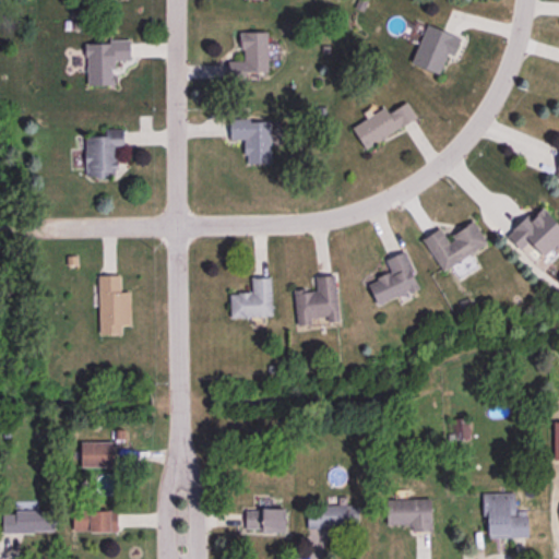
[(453,56),(461,37),(426,24),(411,63),(439,74),(447,54),(453,56)]
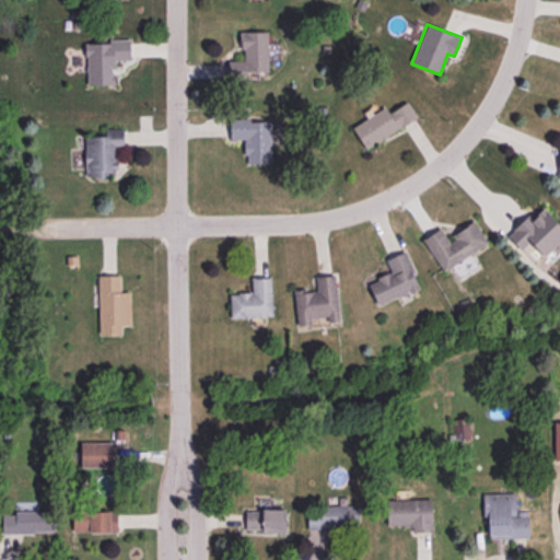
[(247,72),(268,71),(268,31),(242,32),(242,60),(228,60),(229,80),(247,80),(247,72)]
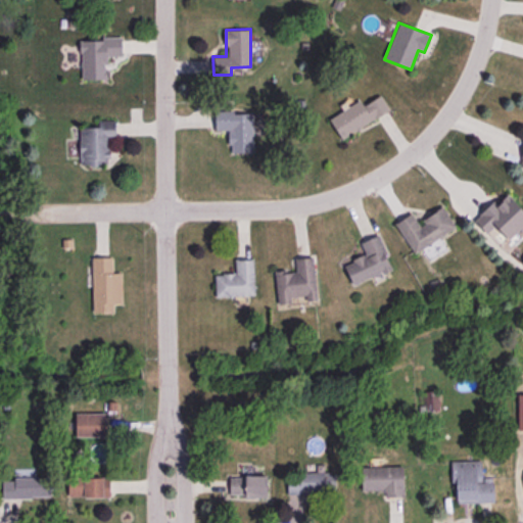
[(80,39),(81,80),(107,79),(106,56),(122,56),(122,38),(80,39)]
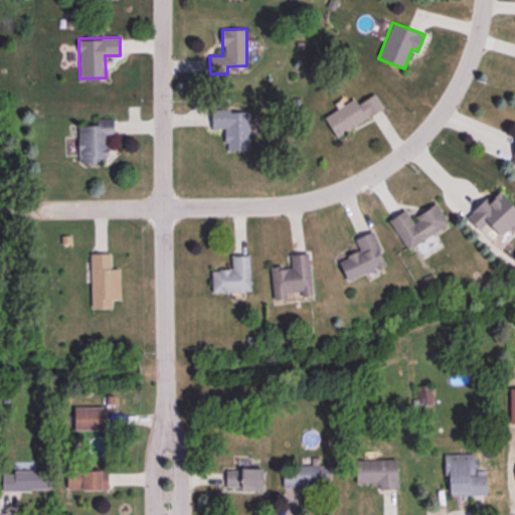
[(336,136),(383,108),(375,94),(357,104),(354,99),(324,116),(336,136)]
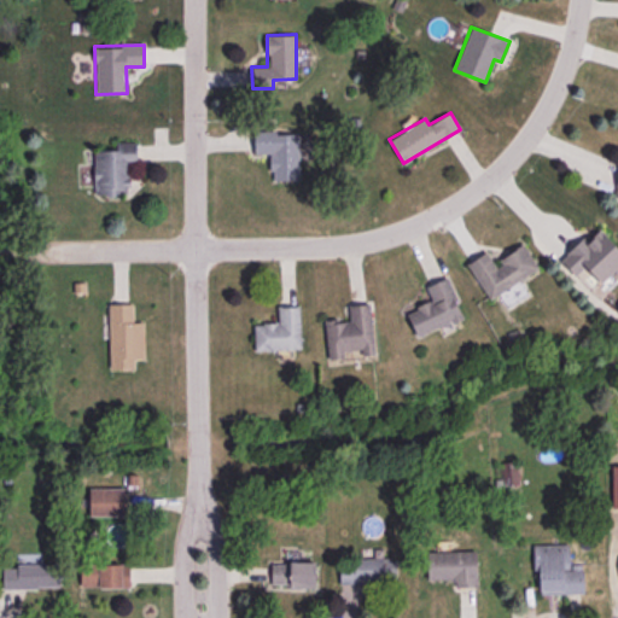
[(255,155),(269,153),(270,180),(299,180),(298,130),(255,133),(255,155)]
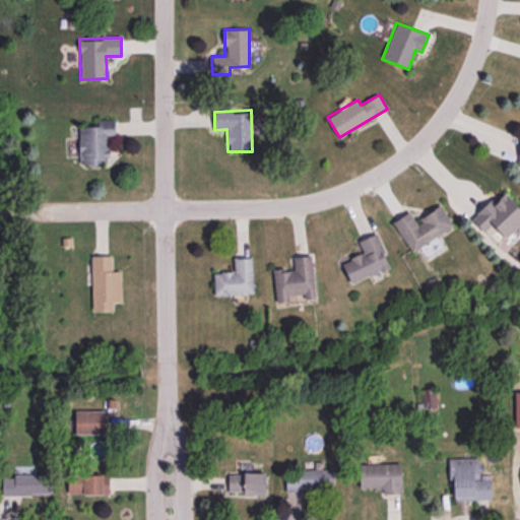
[(78,126),(79,161),(109,160),(109,135),(116,135),(115,119),(98,119),(98,126),(78,126)]
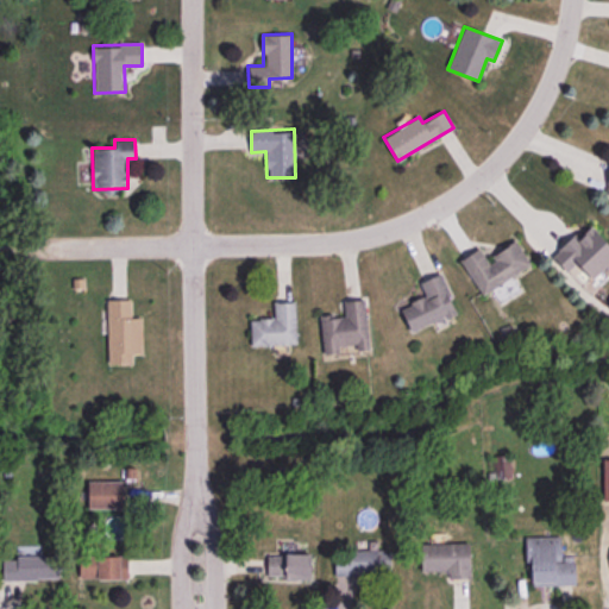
[(575,234),(552,253),(575,277),(583,269),(591,280),(608,263),(608,245),(591,225),(577,237),(575,234)]
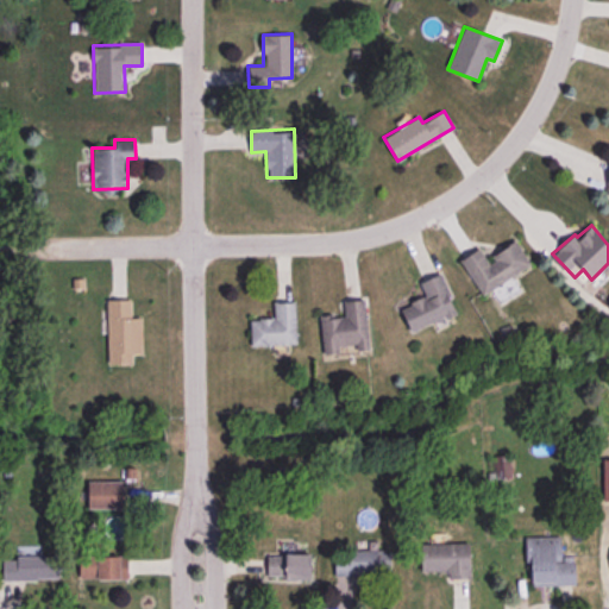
[(531,264),(516,239),(488,257),(481,246),(459,259),(481,295),(531,264)]
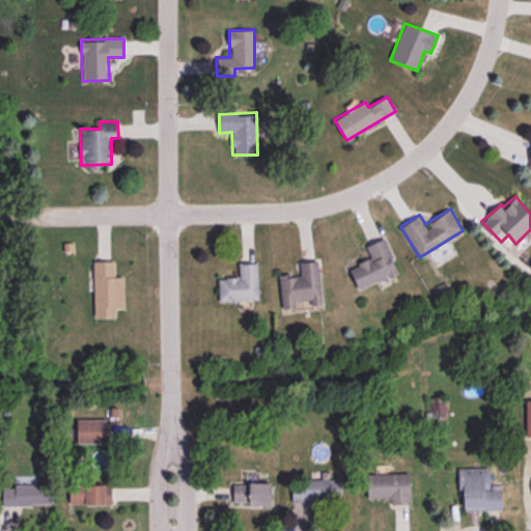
[(397,274),(384,238),(366,245),(371,258),(350,267),(357,288),(397,274)]
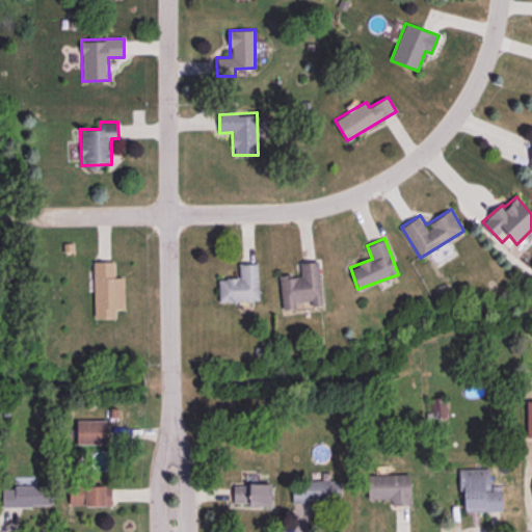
[(95,318),(115,318),(115,309),(124,308),(123,276),(115,276),(114,261),(92,262),(95,318)]
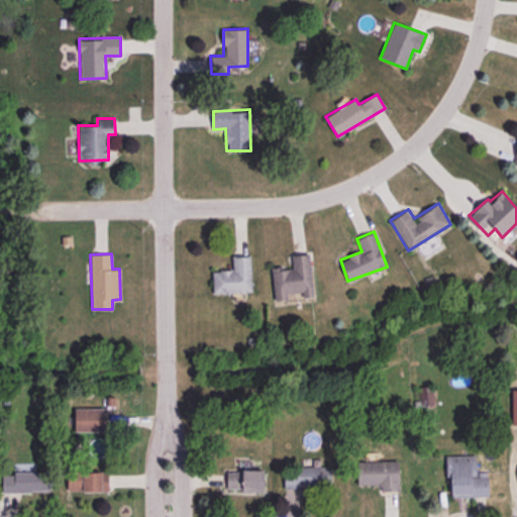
[(313,297),(310,254),(291,255),(292,267),(272,269),(274,300),(287,299),(286,293),(303,292),(304,297),(313,297)]
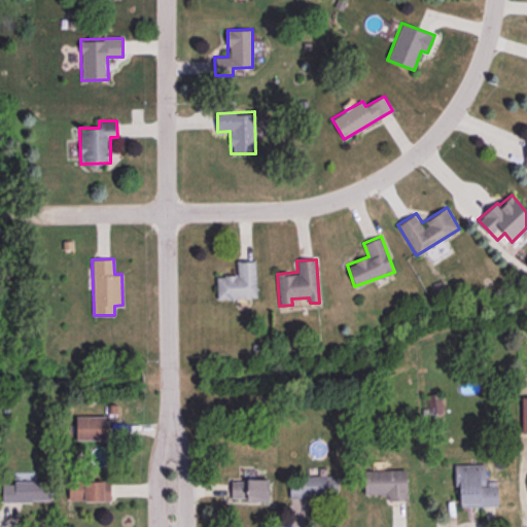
[(256,297),(255,260),(237,261),(238,275),(216,275),(217,299),(256,297)]
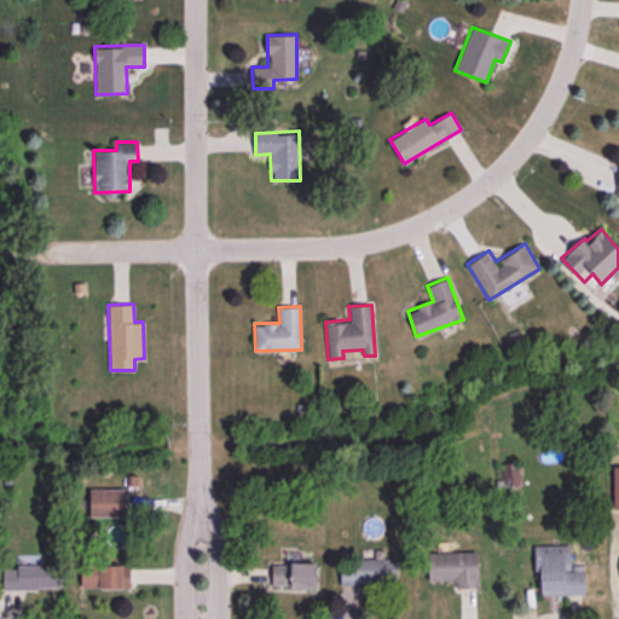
[(519,486),(519,463),(504,463),(505,486),(519,486)]
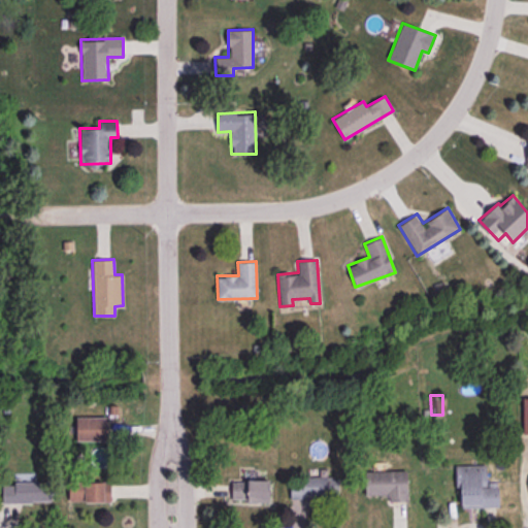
[(107,417),(76,417),(76,440),(106,440),(107,417)]
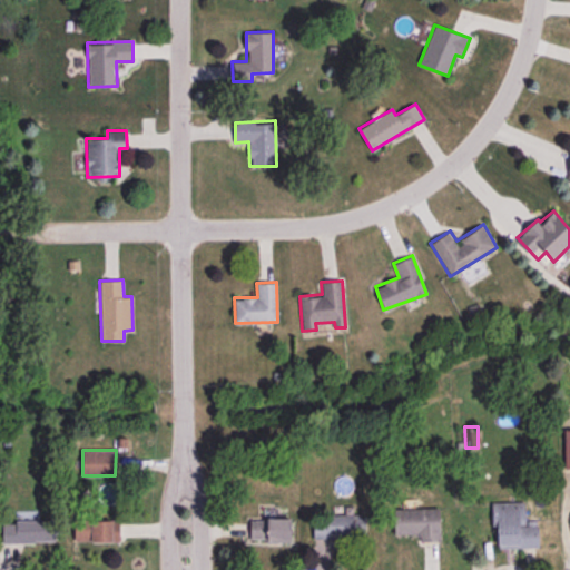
[(538,547),(538,520),(526,520),(526,501),(491,502),(492,527),(497,527),(498,548),(538,547)]
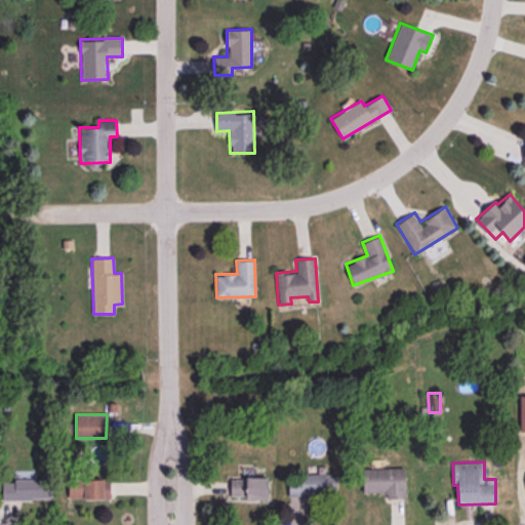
[(385,498),(405,497),(405,468),(363,468),(363,493),(385,492),(385,498)]
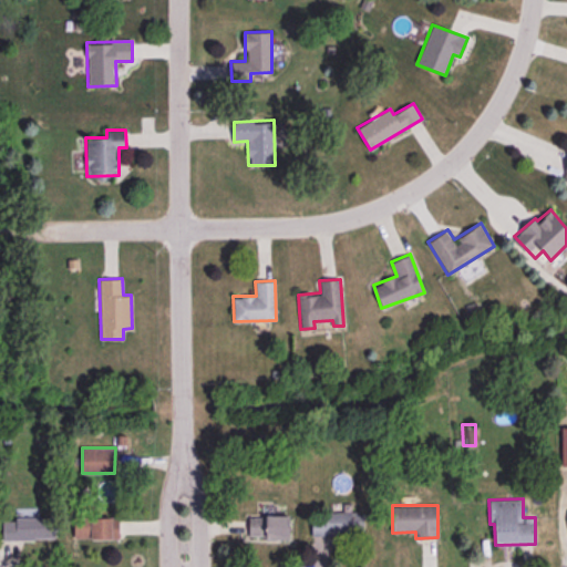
[(311,534),(363,534),(363,512),(312,512),(311,534)]
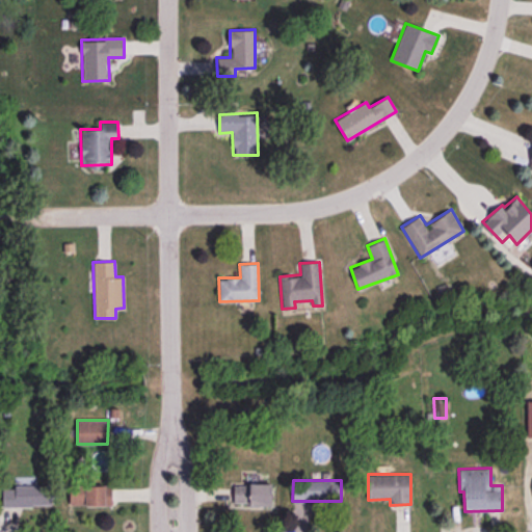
[(271,483),(234,483),(233,503),(249,503),(249,506),(271,506),(271,483)]
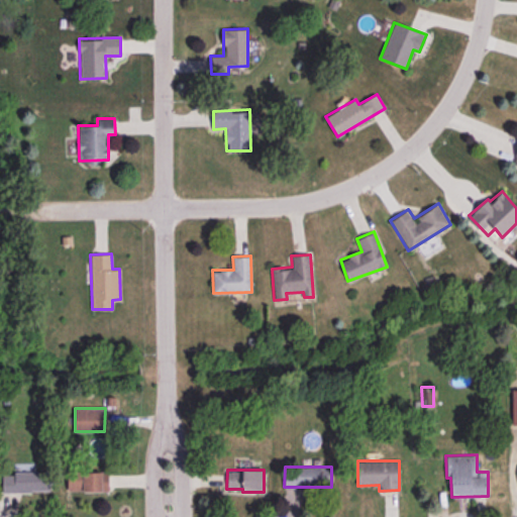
[(49,493),(49,473),(2,472),(1,492),(49,493)]
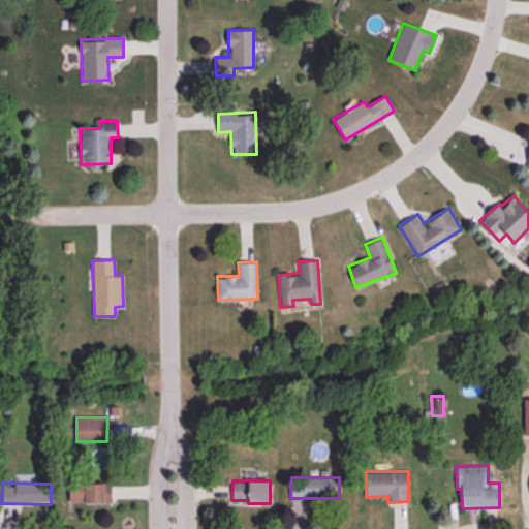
[(111,502),(111,483),(69,484),(69,502),(111,502)]
